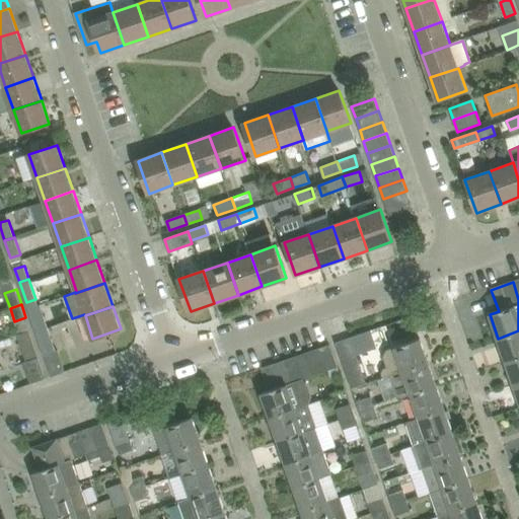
[(48,328),(43,313),(31,317),(36,332),(48,328)]
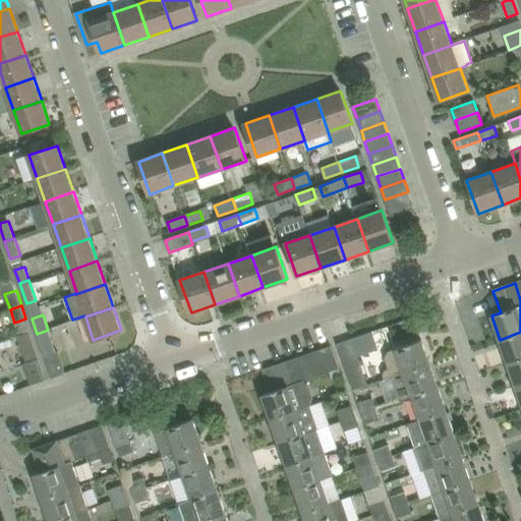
[(66,372),(59,353),(57,354),(48,330),(37,334),(52,378),(66,373),(65,372),(66,372)]
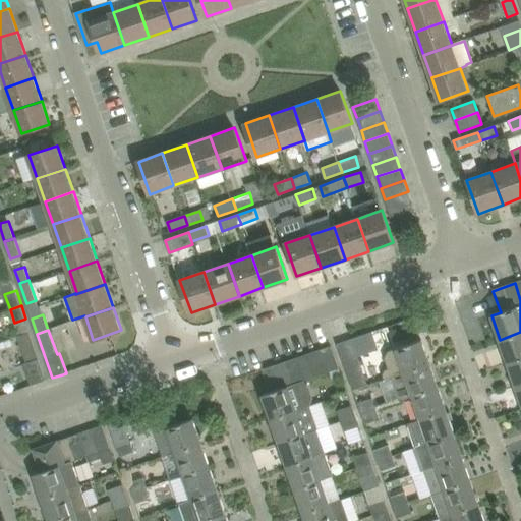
[(520,358),(520,332),(500,340),(508,363),(520,358)]
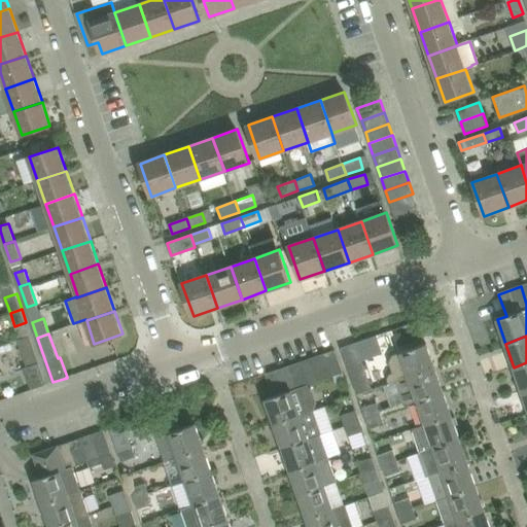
[(47,384),(40,364),(31,337),(18,341),(27,366),(25,366),(32,389),(47,384)]
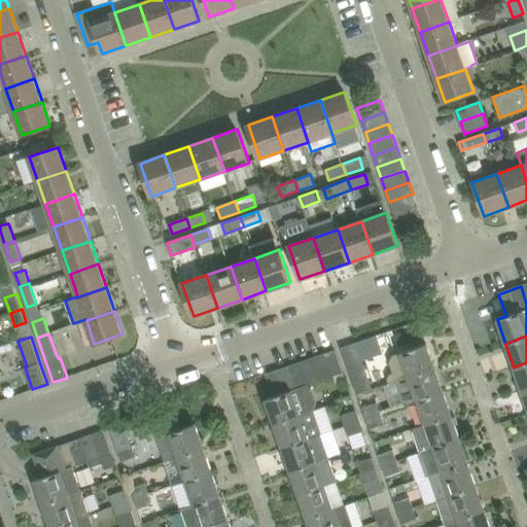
[(372,388),(363,362),(356,344),(342,349),(357,394),(372,388)]
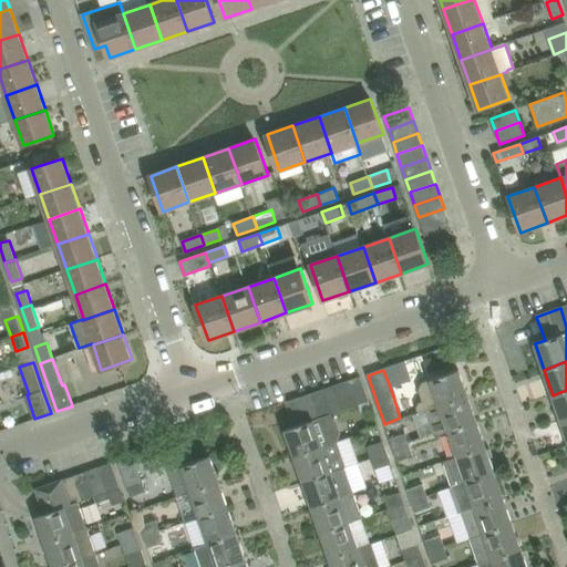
[(467,397),(460,371),(423,383),(419,391),(423,402),(420,403),(416,409),(418,412),(425,410),(425,411),(467,397)]
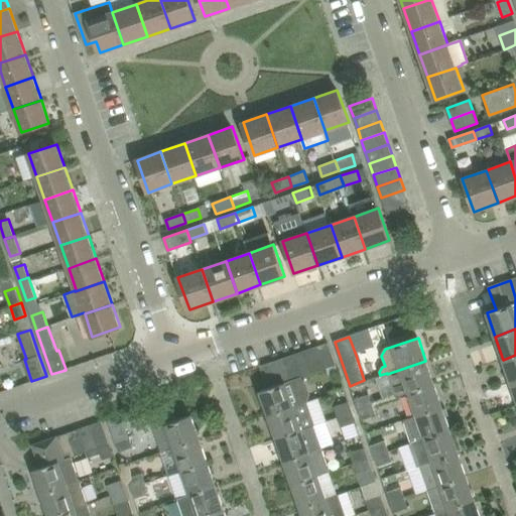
[(336,365),(329,344),(317,347),(325,369),(336,365)]
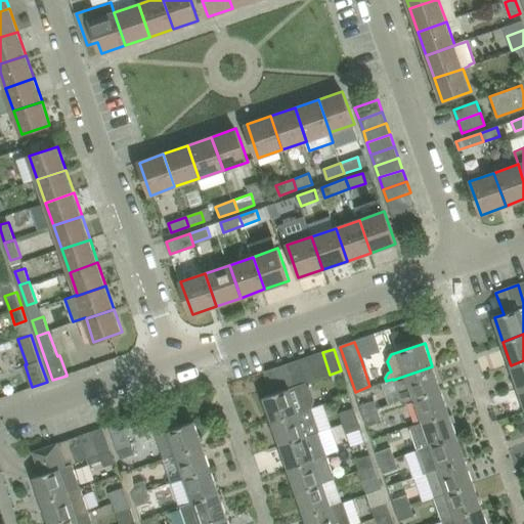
[(330,375),(322,352),(310,356),(318,379),(330,375)]
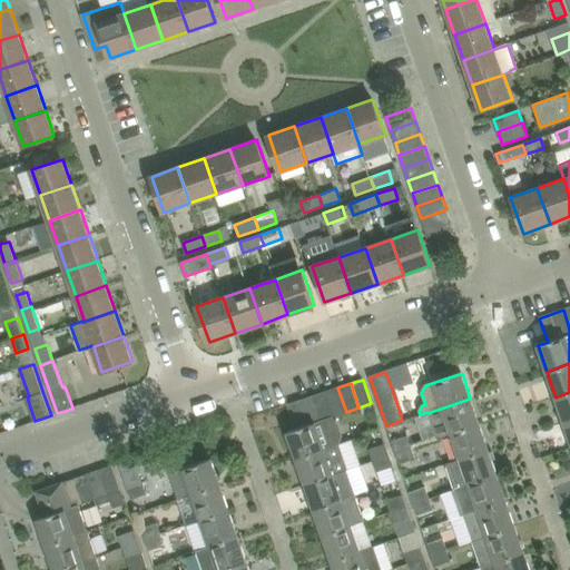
[(346,412),(337,387),(325,392),(334,416),(346,412)]
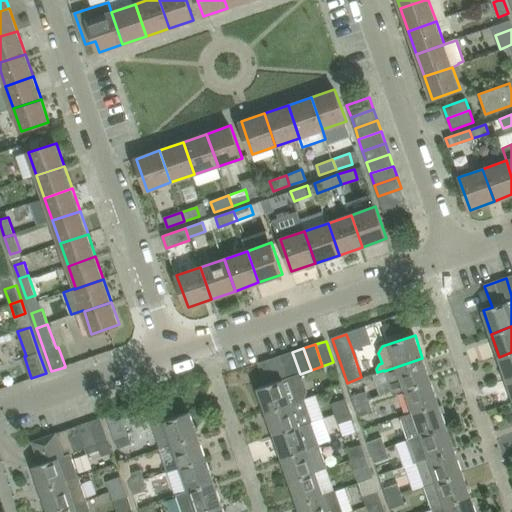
[(300,374),(292,352),(281,356),(288,377),(298,374),(300,374)]
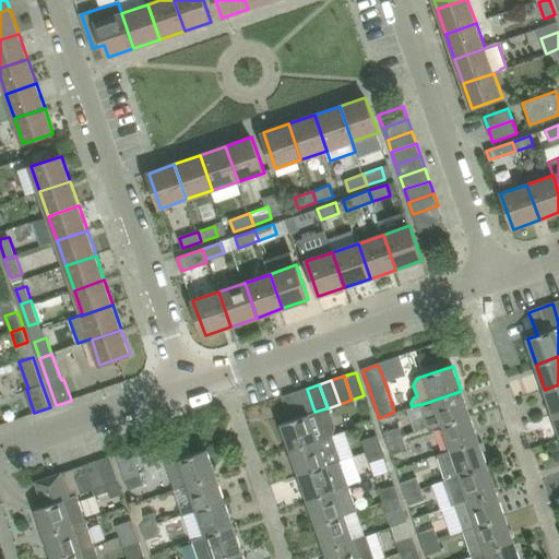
[(554,415),(558,412),(558,384),(545,390),(554,415)]
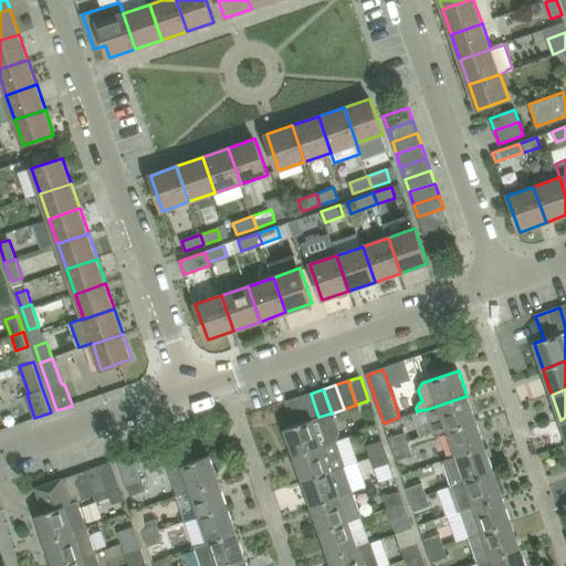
[(334,417),(329,413),(318,417),(311,394),(285,402),(294,426),(285,429),(294,456),(336,441),(339,436),(339,430),(337,425),(334,417)]
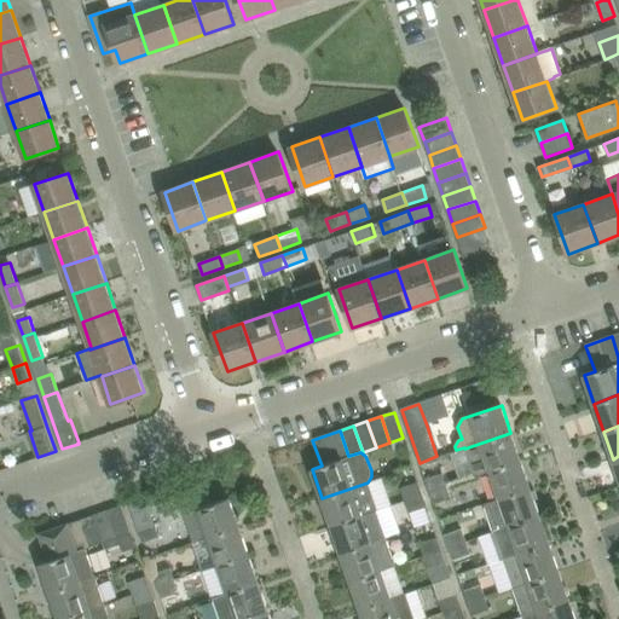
[(520,461),(510,433),(464,449),(474,474),(489,469),(490,472),(520,461)]
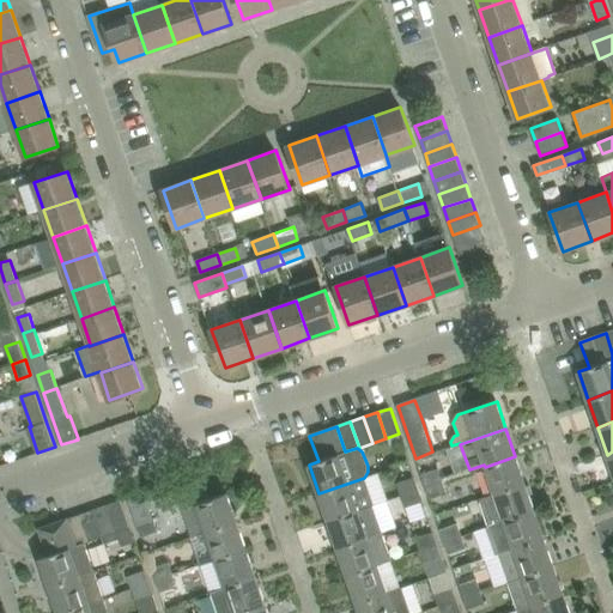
[(525,484),(515,456),(485,467),(495,493),(493,493),(493,495),(525,484)]
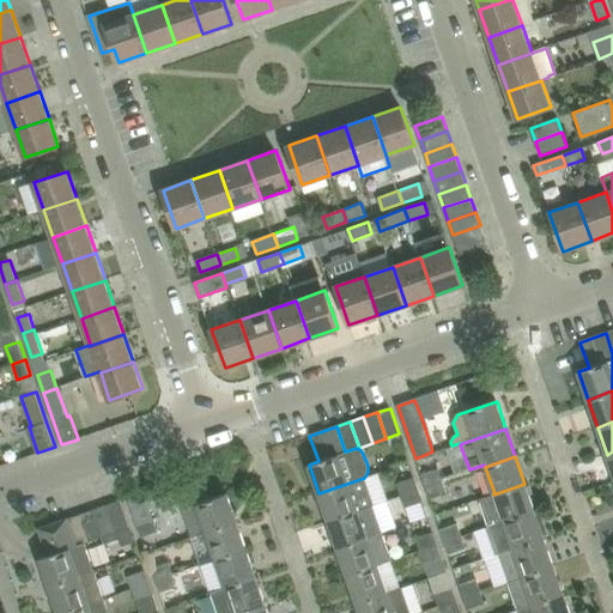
[(438,469),(422,475),(425,487),(443,481),(438,469)]
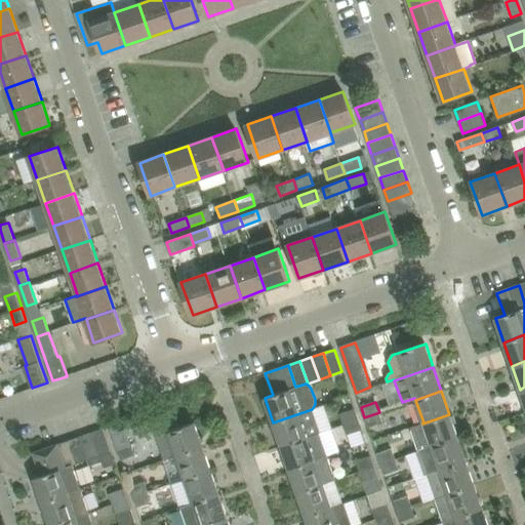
[(320,433),(312,409),(273,422),(281,446),(320,433)]
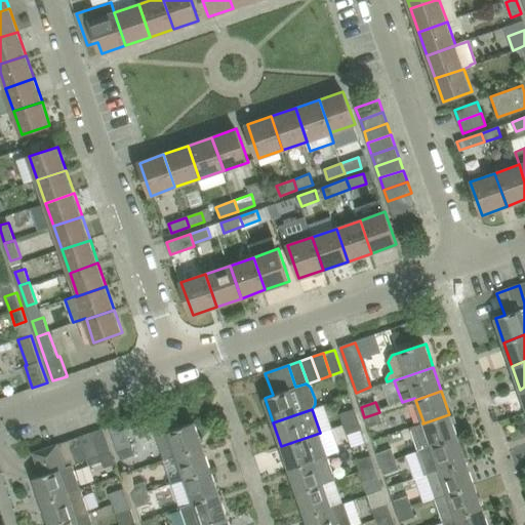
[(355,409),(340,414),(344,425),(359,419),(355,409)]
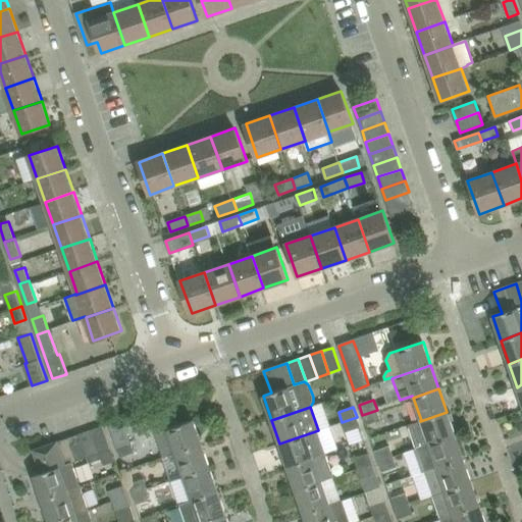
[(380,420),(377,410),(362,415),(366,425),(380,420)]
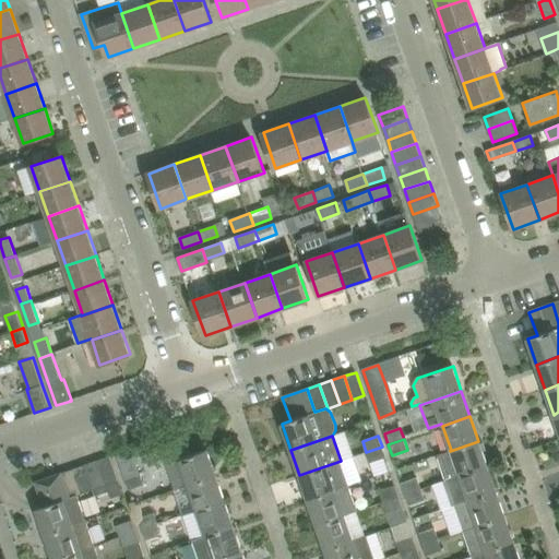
[(487,465),(478,441),(450,451),(450,450),(437,454),(445,480),(487,465)]
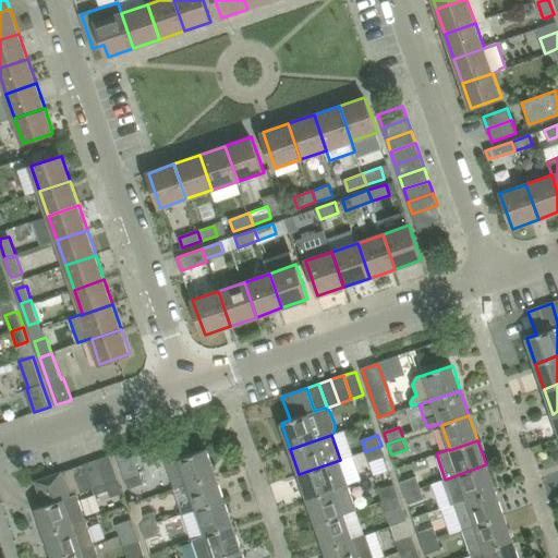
[(160,450),(168,471),(173,488),(186,484),(187,485),(215,475),(206,449),(190,456),(185,443),(160,450)]
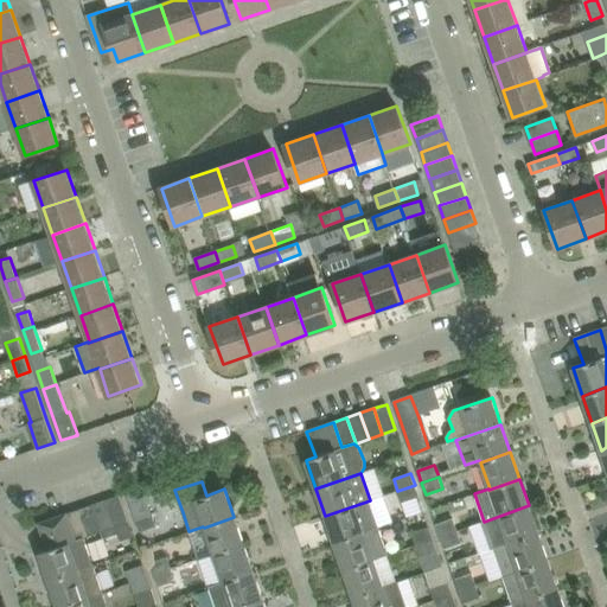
[(419,497),(415,485),(397,491),(402,503),(419,497)]
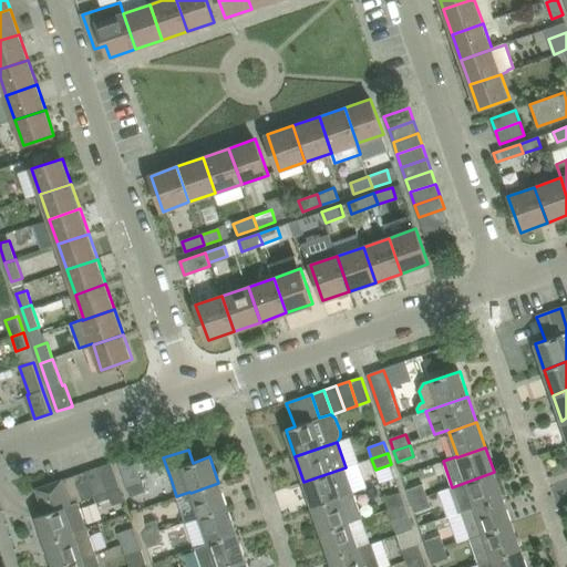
[(120,490),(111,463),(99,467),(109,493),(120,490)]
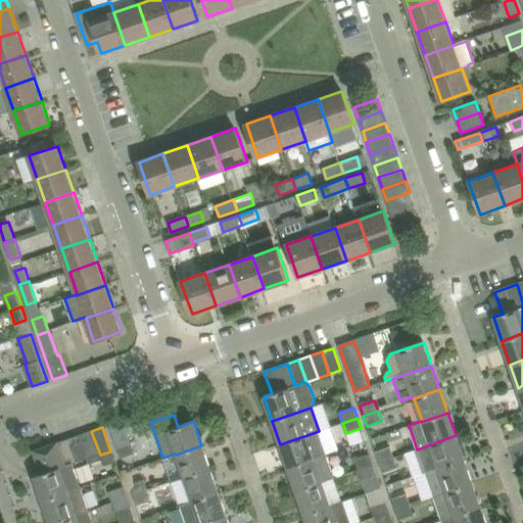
[(100,455),(91,431),(80,435),(88,459),(100,455)]
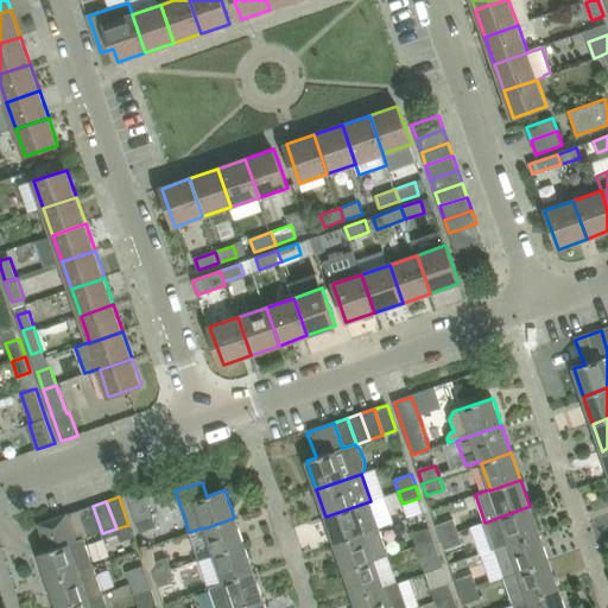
[(335,544),(380,529),(371,501),(325,517),(335,544)]
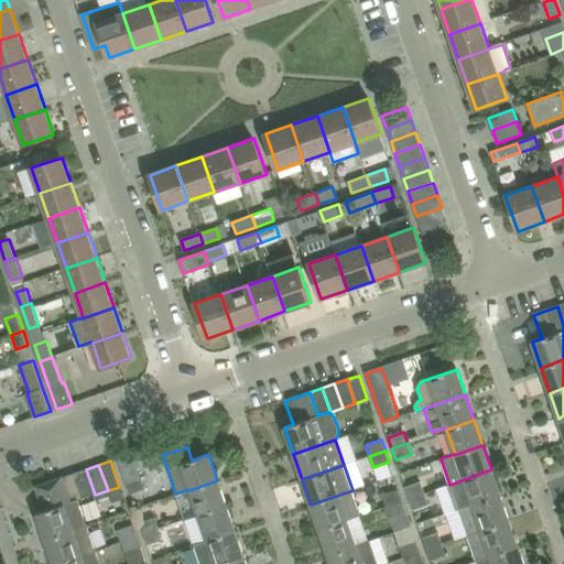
[(95,495),(86,469),(74,474),(83,499),(95,495)]
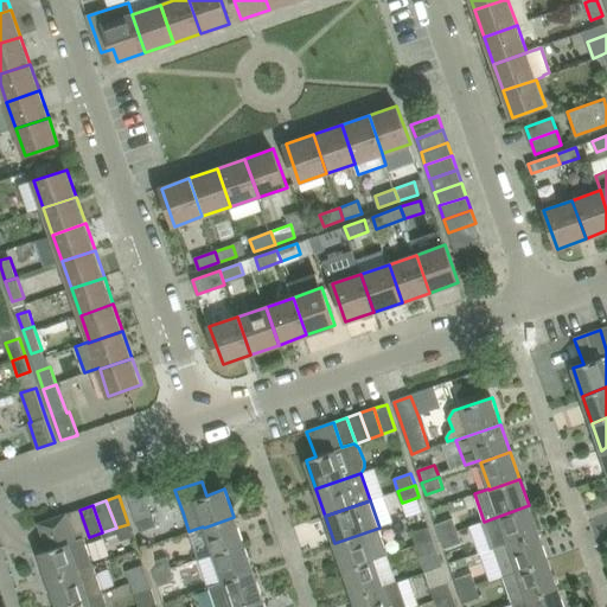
[(530,508),(529,505),(484,522),(493,549),(540,532),(534,519),(538,518),(535,505),(530,508)]
